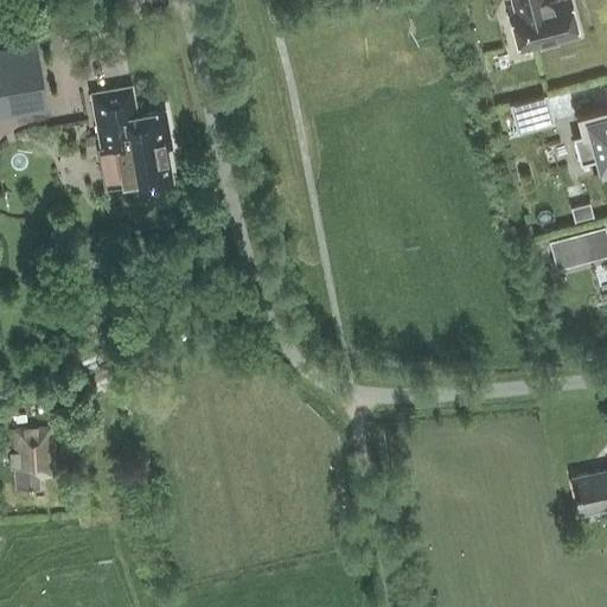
[(568,0),(558,0),(548,4),(545,0),(511,0),(515,12),(510,13),(518,45),(531,42),(532,48),(579,36),(568,0)]
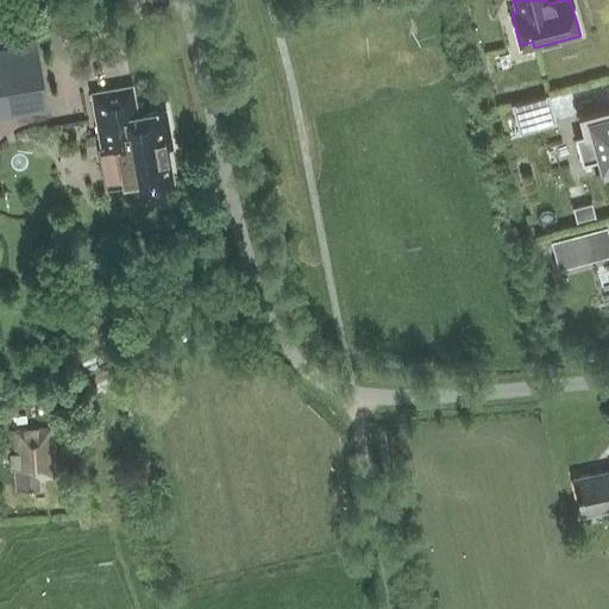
[(0,110),(45,101),(36,45),(0,51),(0,110)]
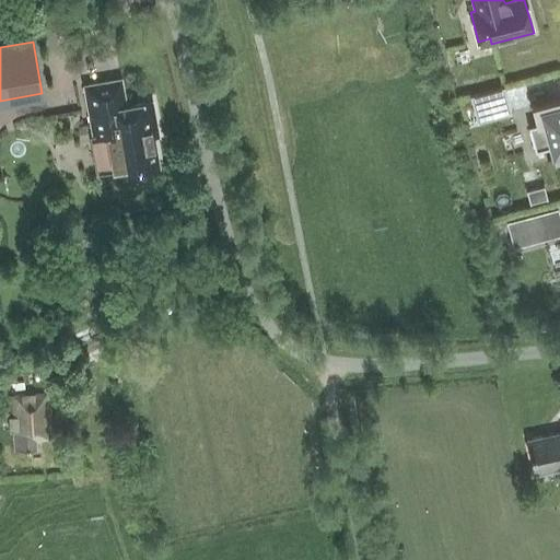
[(84,85),(93,138),(90,139),(95,171),(114,166),(115,173),(159,165),(154,137),(159,136),(151,102),(121,106),(117,80),(84,85)]
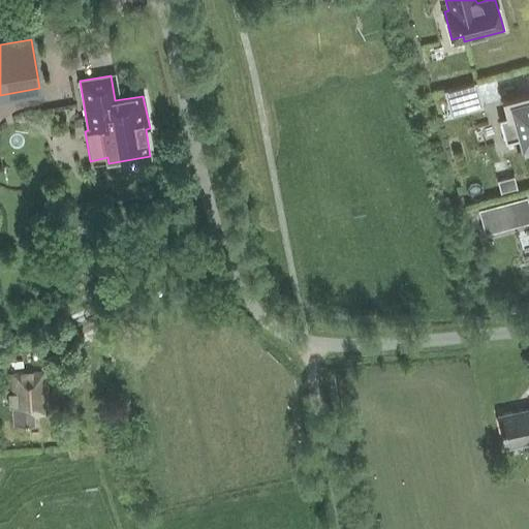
[(475,82),(444,91),(450,115),(481,106),(475,82)]
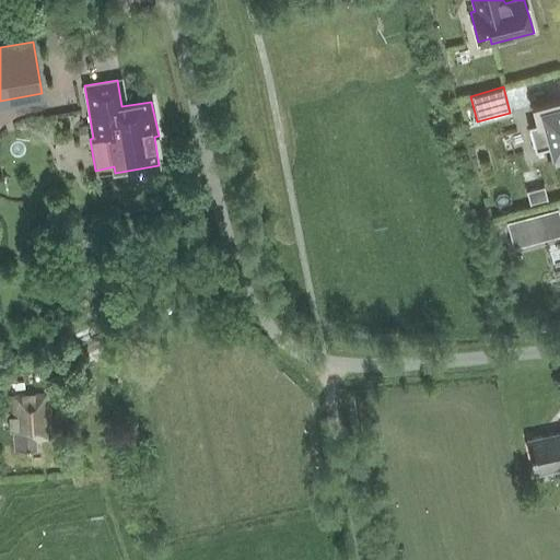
[(559,97),(531,105),(536,124),(528,126),(535,151),(550,147),(553,160),(559,158),(559,97)]
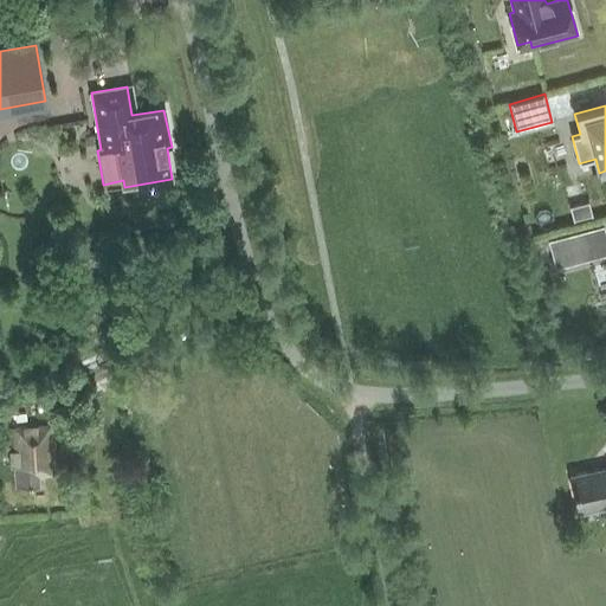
[(592,216),(588,201),(568,207),(572,220),(592,216)]
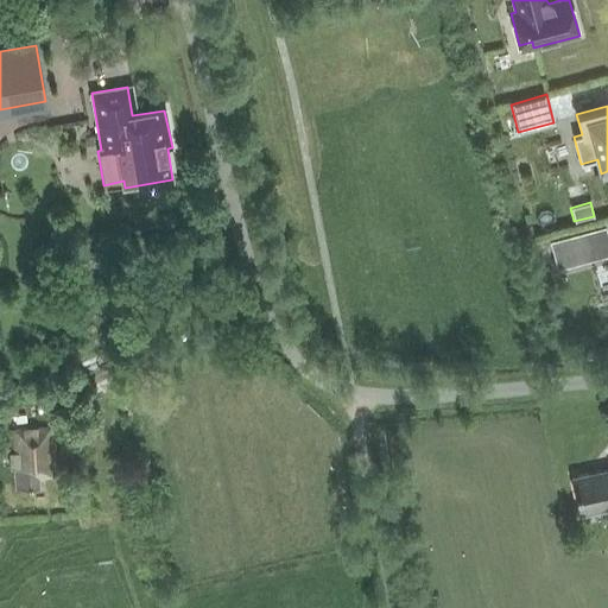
[(556,267),(591,259),(584,232),(550,241),(556,267)]
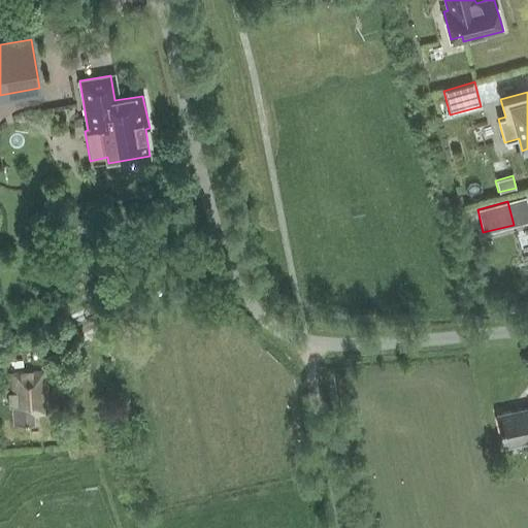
[(32,414),(48,413),(45,371),(13,373),(14,405),(15,405),(18,424),(33,423),(32,414)]
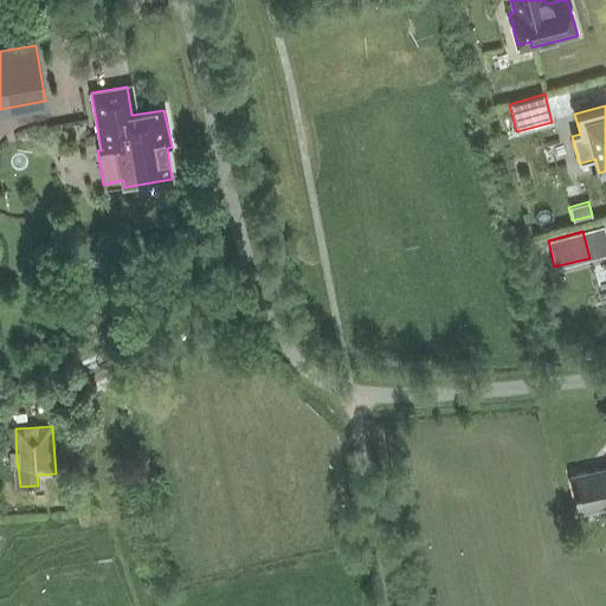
[(605,468),(568,475),(577,514),(605,508),(605,468)]
